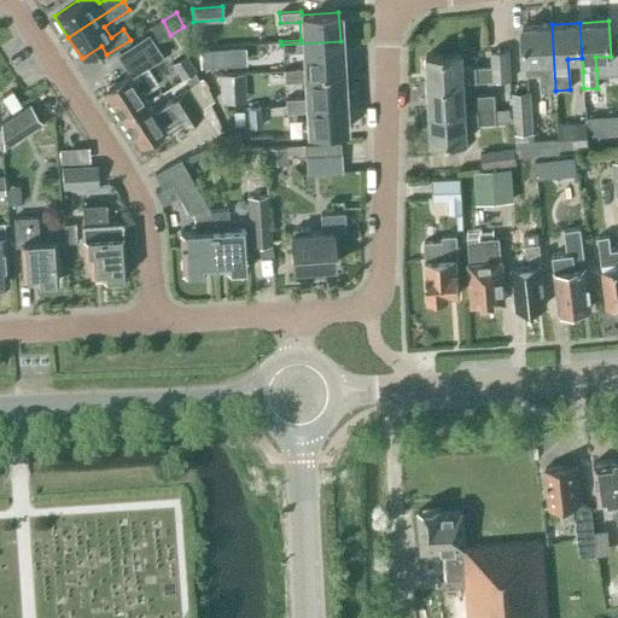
[(541,91),(555,91),(552,24),(522,25),(525,75),(540,74),(541,91)]
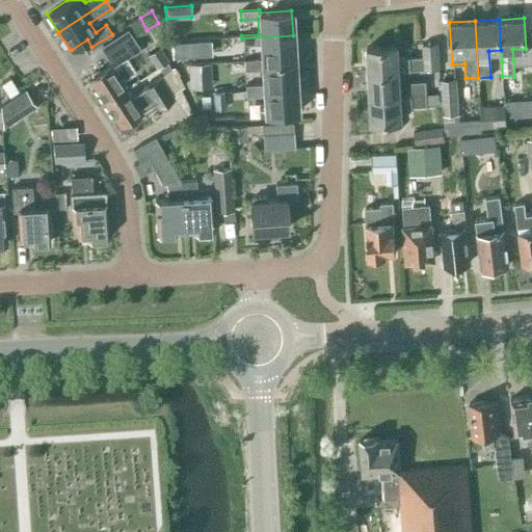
[(104,102),(127,87),(122,79),(134,71),(125,56),(138,48),(127,29),(102,46),(112,62),(88,78),(104,102)]
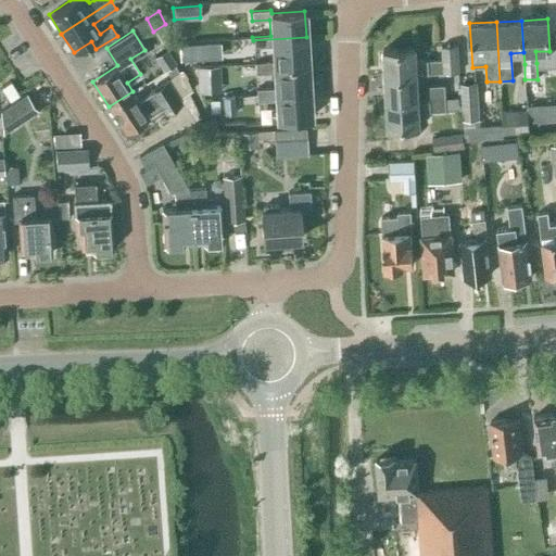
[(254,67),(307,64),(306,37),(253,40),(253,47),(272,46),(272,62),(254,63),(254,67)]
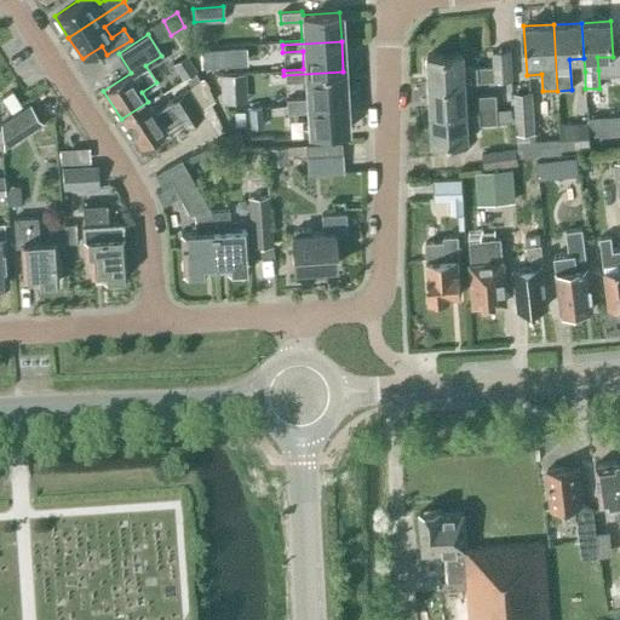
[(464,82),(510,80),(509,50),(491,51),(492,67),(463,68),(461,53),(426,55),(429,85),(464,82)]
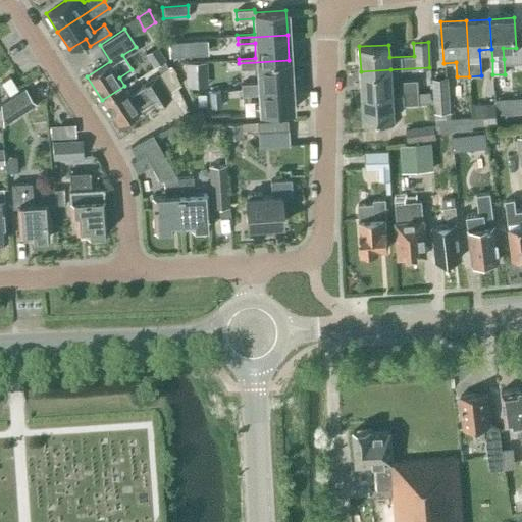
[(206,60),(186,61),(187,86),(208,85),(206,60)]
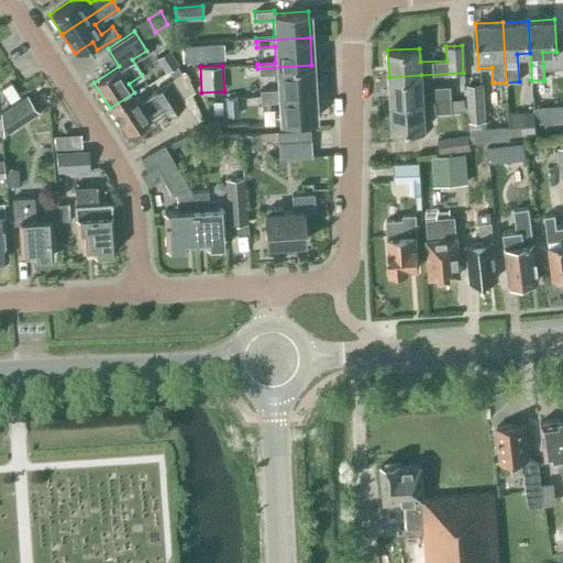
[(258,96),(313,92),(311,65),(257,68),(257,74),(276,73),(277,89),(258,90),(258,96)]
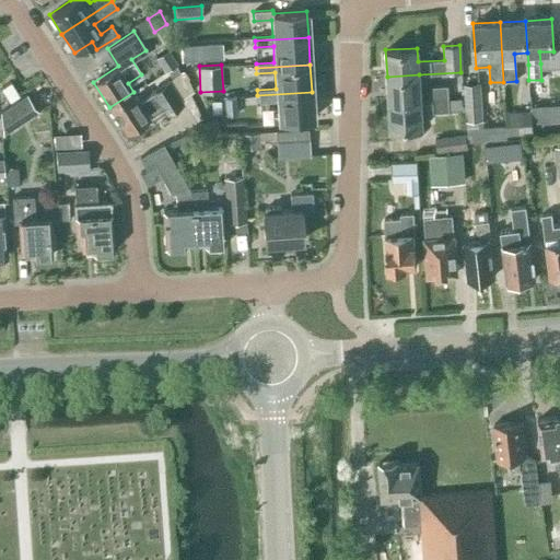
[(133,92),(109,107),(126,131),(149,116),(161,107),(165,114),(182,103),(179,100),(193,91),(183,71),(167,81),(166,80),(150,91),(151,92),(139,101),(133,92)]
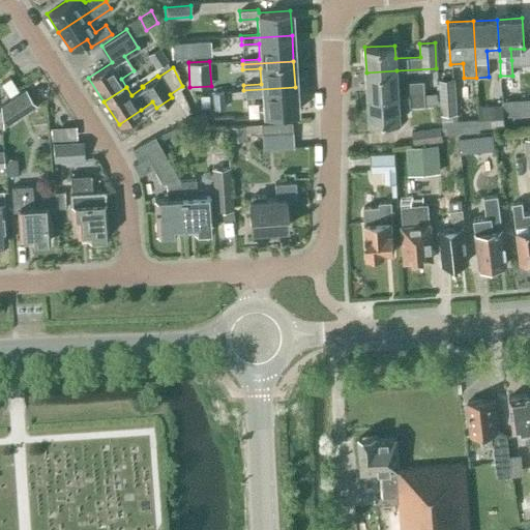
[(398,95),(398,94),(396,70),(366,72),(367,97),(398,95)]
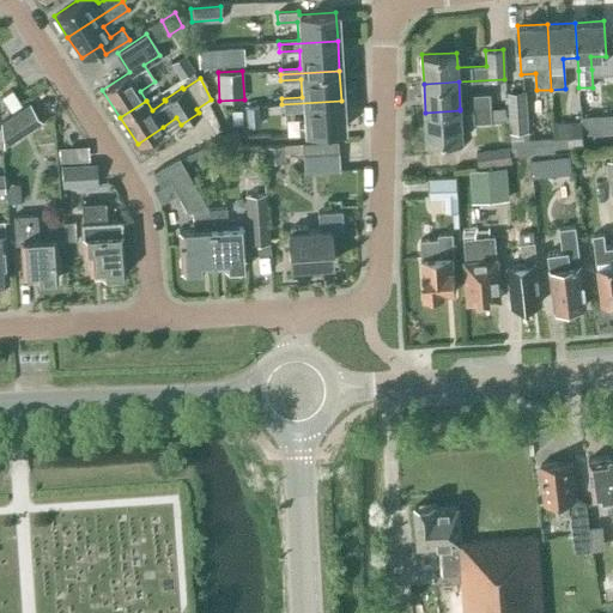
[(10,110),(19,104),(11,90),(0,96),(10,110)]
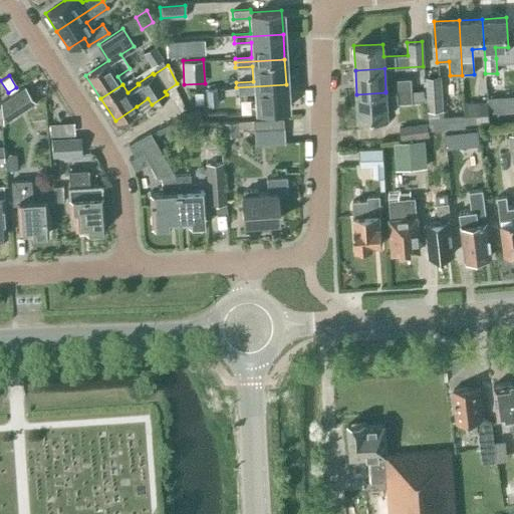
[(427,111),(441,110),(439,76),(425,76),(427,111)]
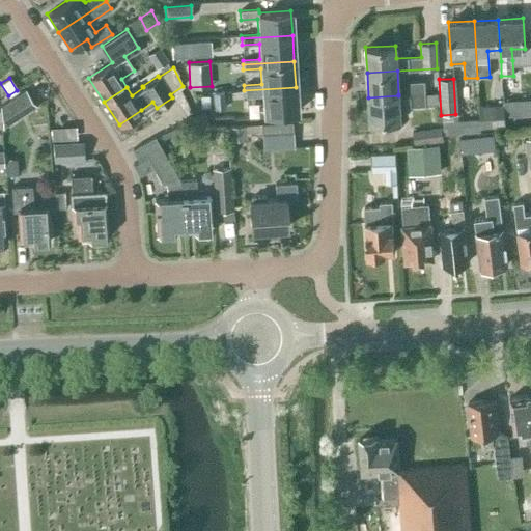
[(410,94),(424,93),(423,81),(409,82),(410,94)]
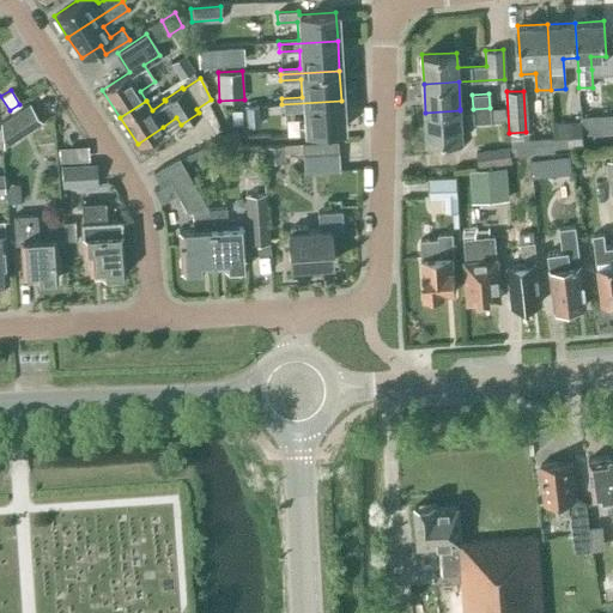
[(341,101),(281,104),(283,108),(302,107),(304,131),(343,129),(341,101)]
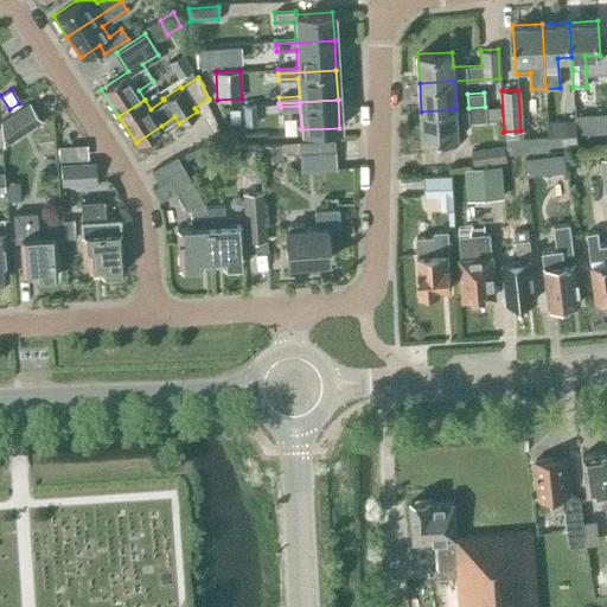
[(2,145),(39,121),(27,103),(0,121),(2,145)]
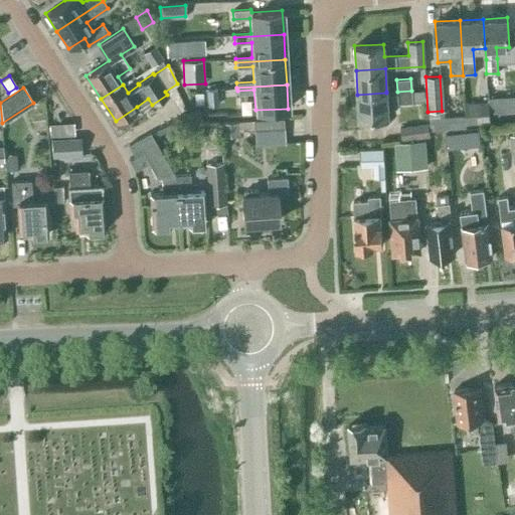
[(207,106),(217,105),(215,89),(206,90),(207,106)]
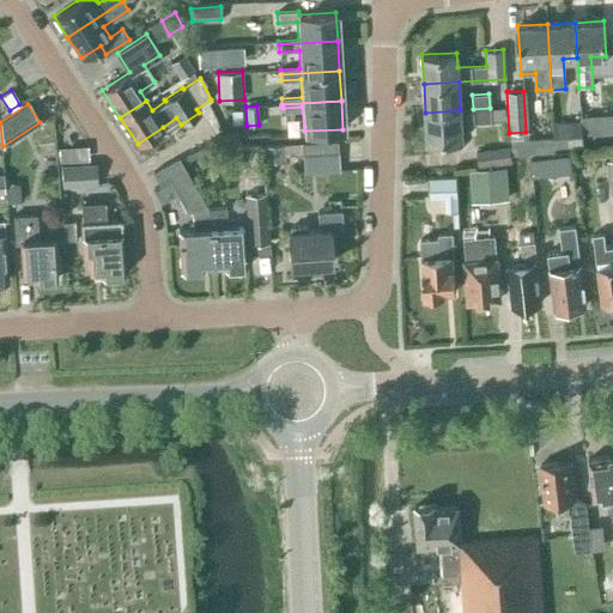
[(460,110),(425,113),(428,140),(462,139),(461,123),(491,122),(507,121),(507,108),(490,109),(490,108),(473,109),(460,109),(460,110)]
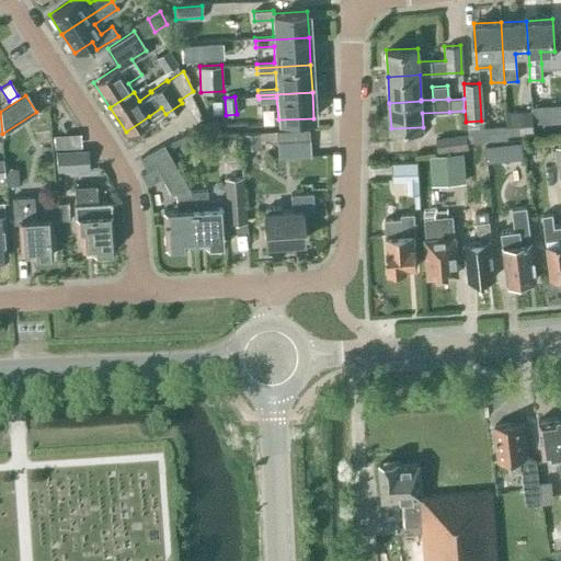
[(550,119),(549,105),(533,106),(533,121),(550,119)]
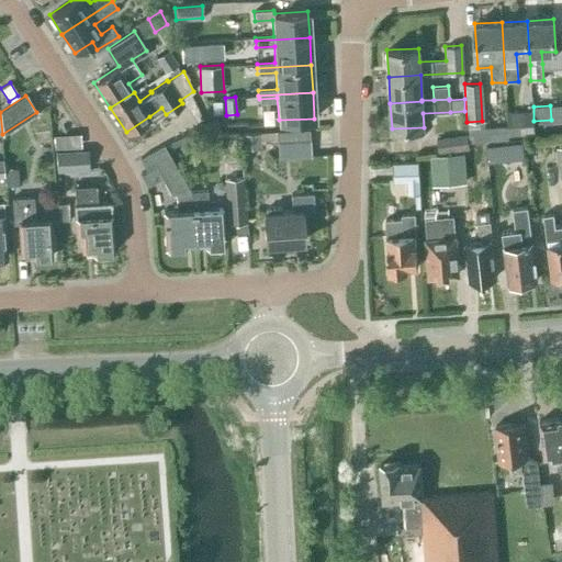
[(510,136),(535,134),(532,111),(508,113),(510,136)]
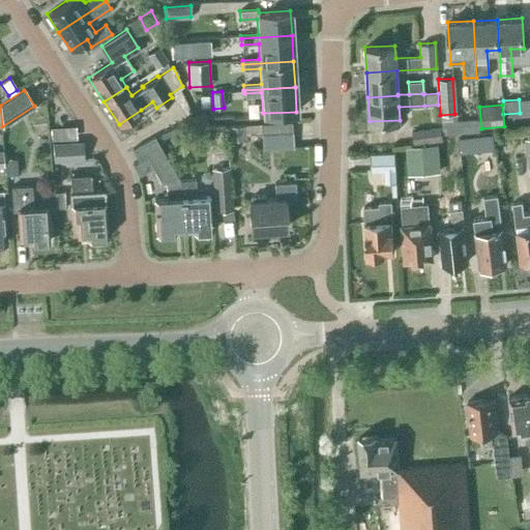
[(194,116),(196,128),(207,126),(205,115),(194,116)]
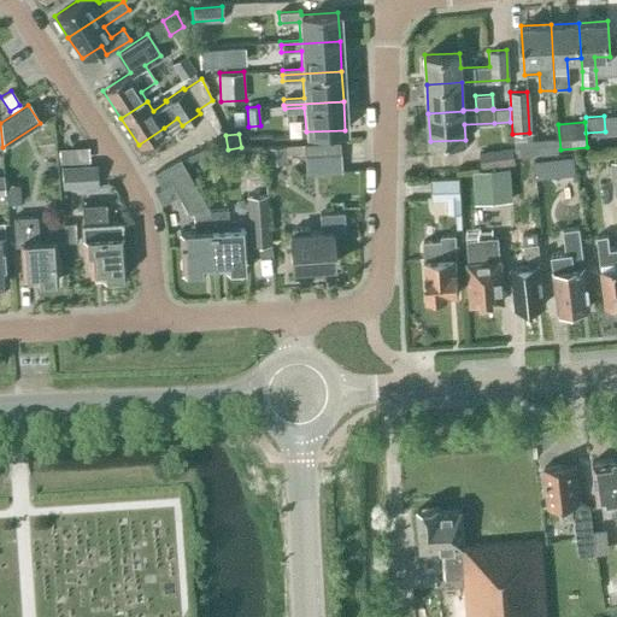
[(304,145),(304,159),(340,158),(339,144),(304,145)]
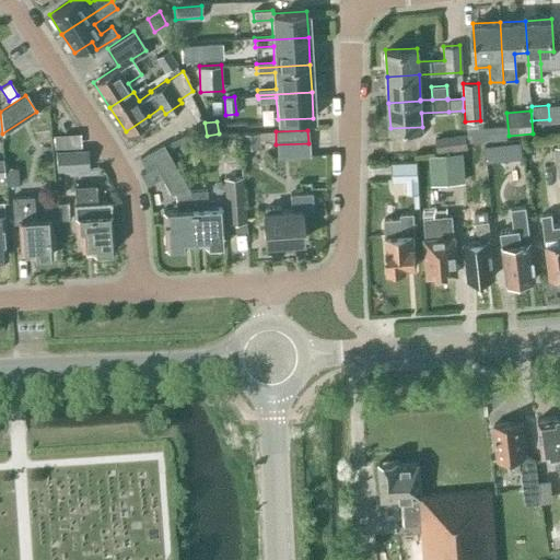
[(242,136),(243,149),(259,148),(259,135),(242,136)]
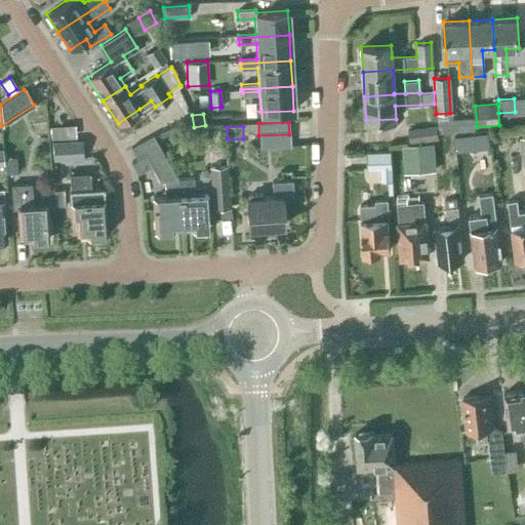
[(409,144),(438,138),(436,126),(407,130),(409,144)]
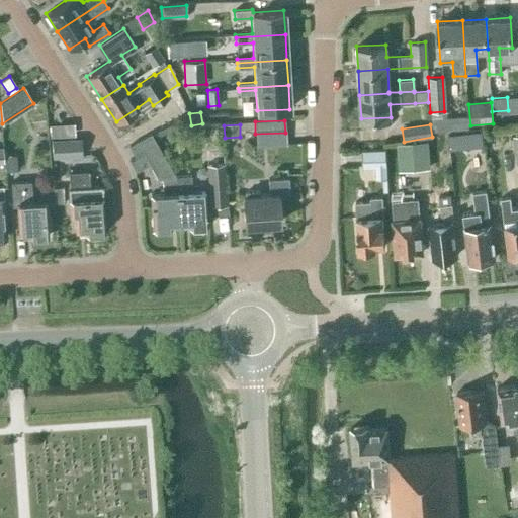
[(176,176),(172,168),(170,168),(151,134),(128,146),(136,158),(145,152),(157,178),(162,177),(163,193),(150,194),(152,227),(154,227),(155,231),(168,230),(168,226),(170,226),(170,223),(179,222),(176,176)]
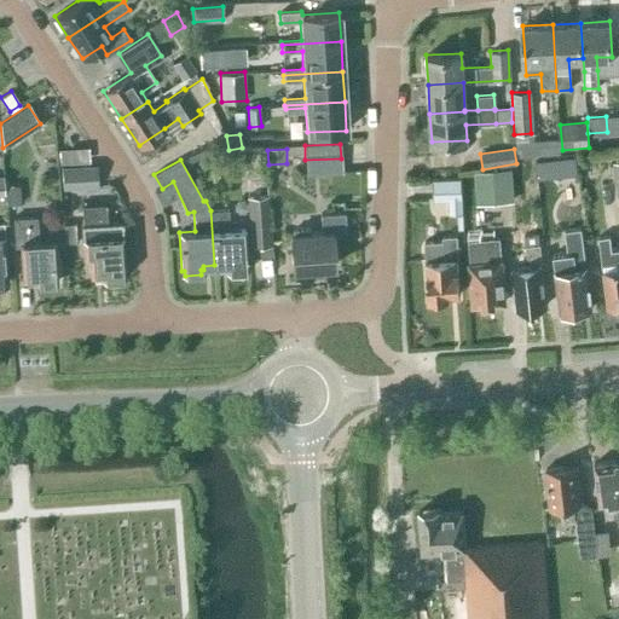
[(539,196),(563,192),(560,162),(534,166),(539,196)]
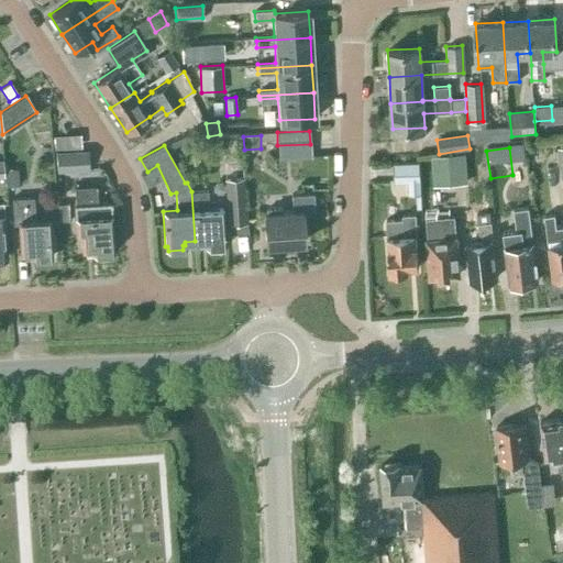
[(87,151),(55,153),(56,172),(88,169),(87,151)]
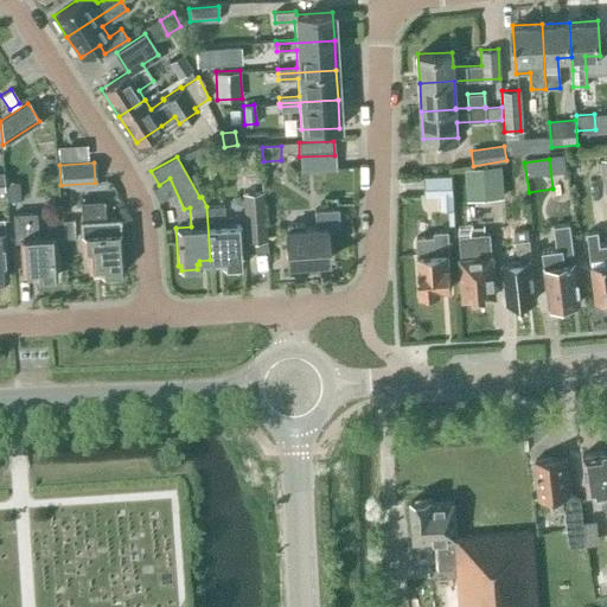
[(473,200),(502,199),(504,199),(502,166),(465,168),(467,202),(473,200)]
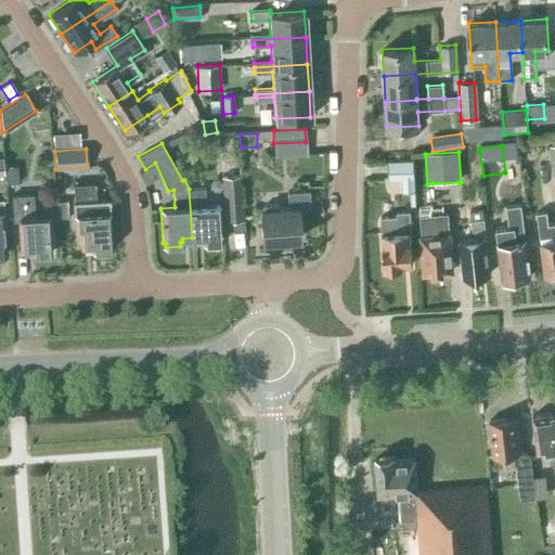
[(390,180),(403,179),(403,192),(414,192),(413,162),(389,163),(390,180)]
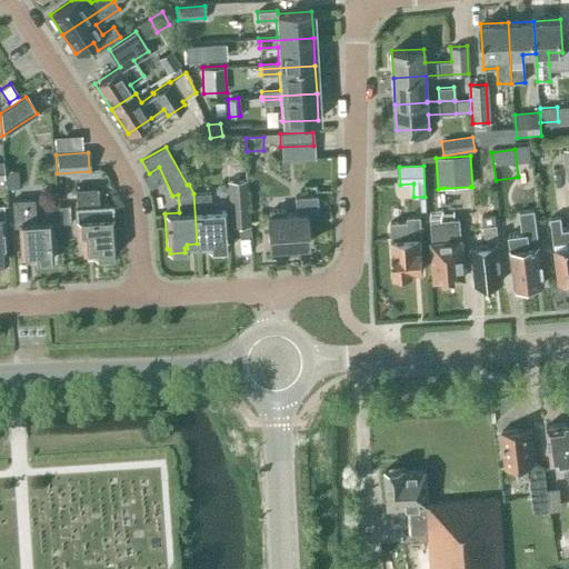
[(230,226),(249,223),(246,180),(227,181),(230,226)]
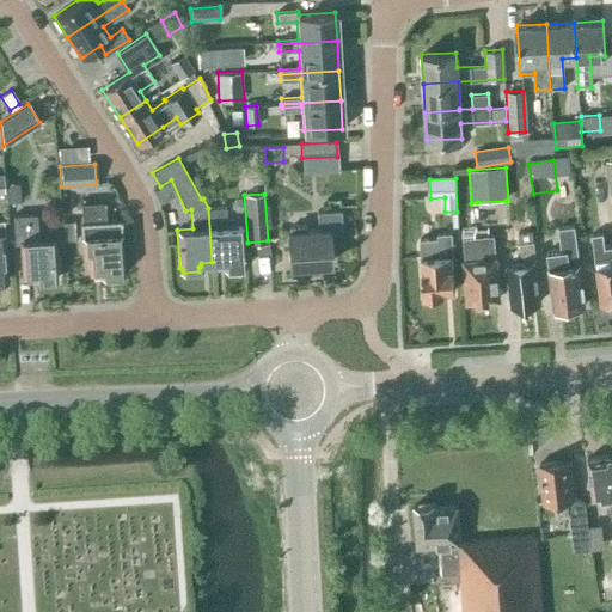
[(208,208),(212,262),(222,261),(222,265),(225,265),(226,270),(242,269),(242,264),(244,264),(242,226),(226,227),(225,207),(216,207),(216,199),(203,199),(208,208)]
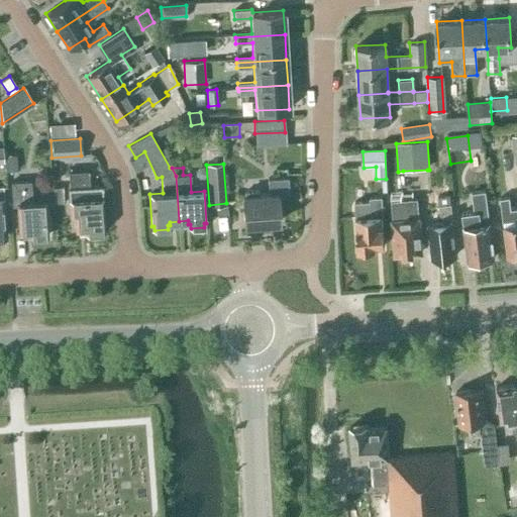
[(88,187),(87,171),(67,172),(68,192),(69,213),(74,213),(75,229),(85,228),(85,231),(87,230),(87,235),(101,234),(101,230),(103,229),(100,186),(88,187)]
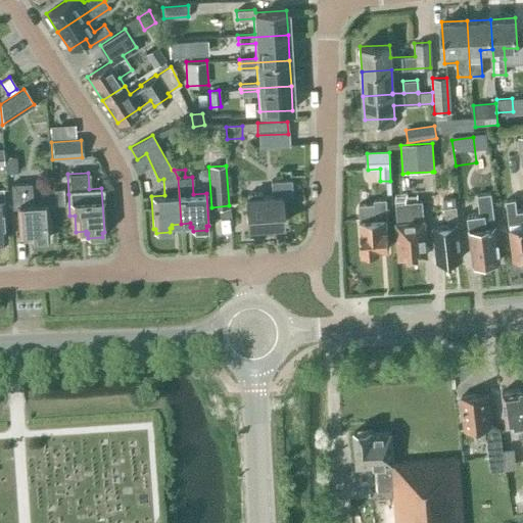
[(281,225),(279,196),(292,195),(291,180),(271,181),(272,196),(260,197),(260,194),(248,195),(248,198),(245,198),(247,227),(281,225)]
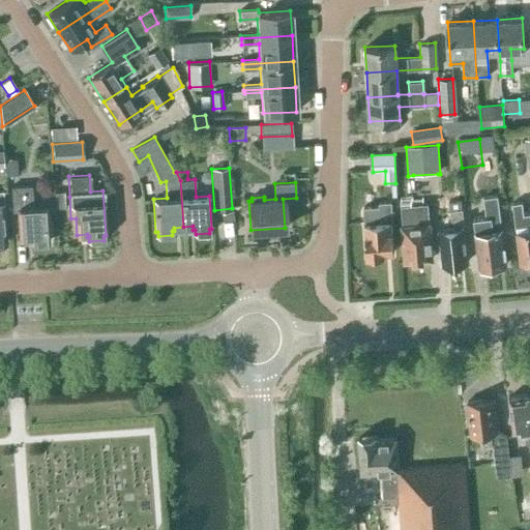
[(31,207),(30,185),(10,187),(12,210),(17,210),(19,239),(29,238),(29,240),(32,240),(32,244),(46,243),(46,239),(48,239),(46,207),(31,207)]
